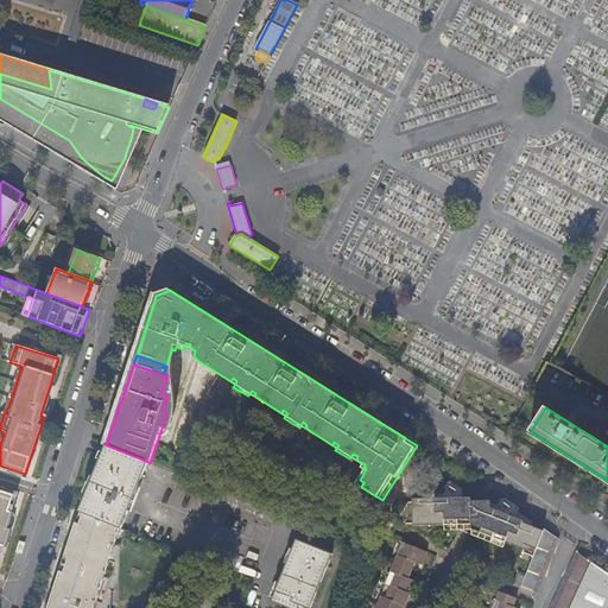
[(164,422),(159,436),(160,436),(163,436),(164,436),(166,435),(168,434),(169,432),(169,430),(169,429),(169,426),(168,424),(165,422),(164,422)]
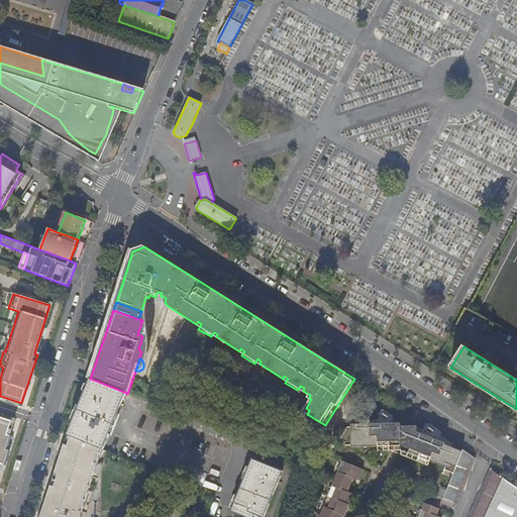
[(102,448),(103,449),(124,398),(126,393),(91,379),(89,384),(77,413),(68,434),(102,448)]
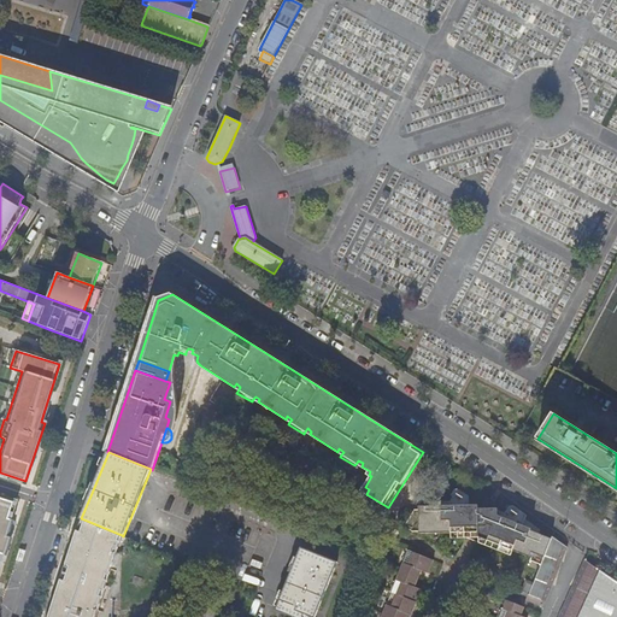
[(451,505),(470,505),(469,497),(457,488),(452,497),(454,498),(451,503),(451,505)]
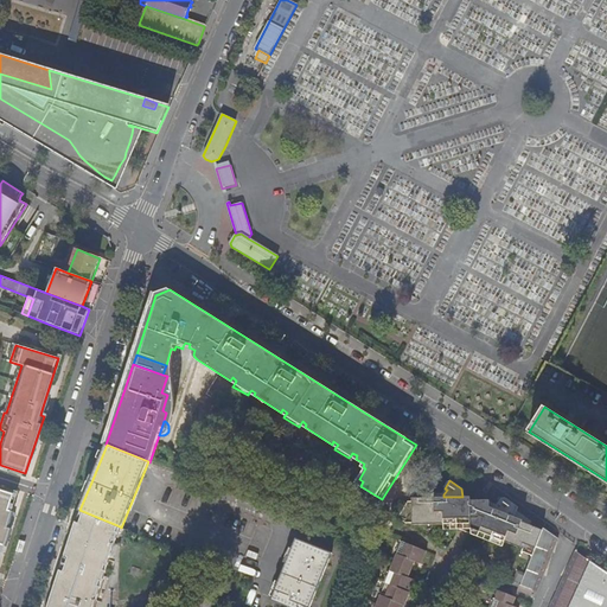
[(14,494),(0,490),(0,550),(13,512),(8,511),(14,494)]
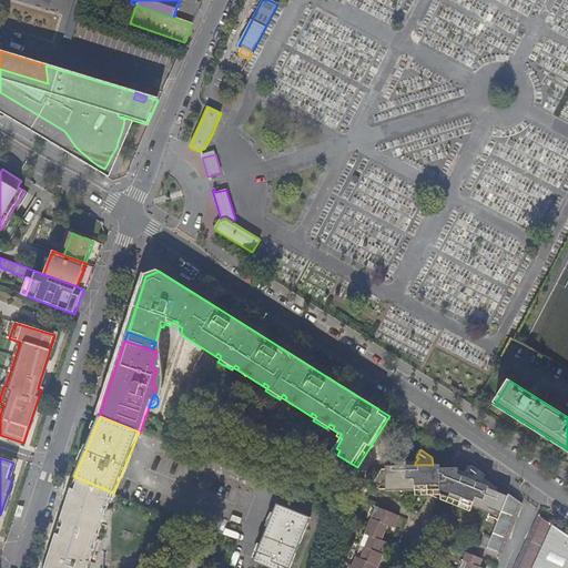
[(498,520),(508,496),(496,492),(482,486),(482,484),(458,475),(459,470),(458,468),(440,468),(440,466),(433,465),(415,465),(414,467),(407,467),(407,463),(398,463),(398,466),(389,466),(389,468),(386,468),(386,469),(383,470),(374,484),(384,489),(385,490),(415,490),(428,490),(440,490),(440,495),(442,500),(443,501),(444,501),(447,503),(449,498),(460,503),(474,507),(489,514),(488,516),(498,520)]
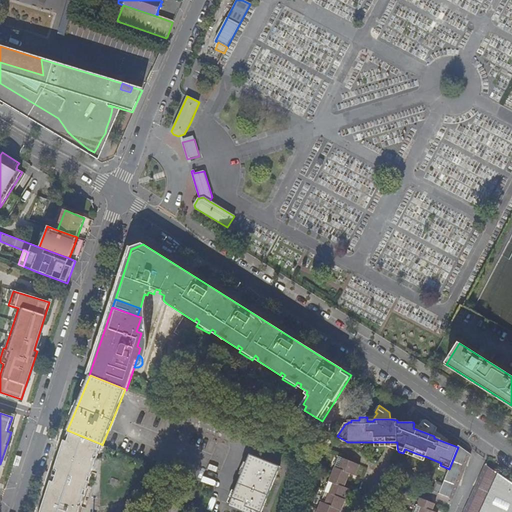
[(419,427),(414,424),(413,428),(434,436),(437,428),(425,419),(419,427)]
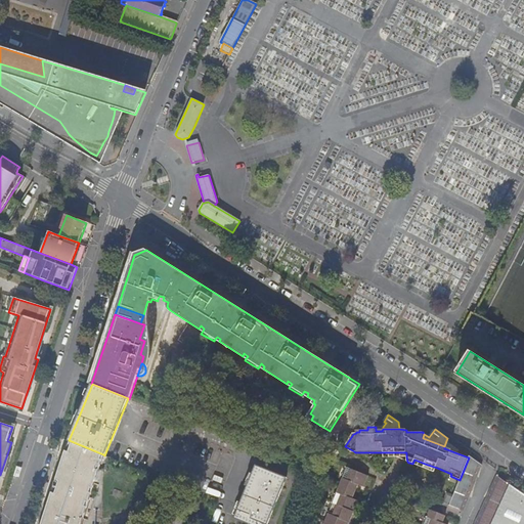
[(352,452),(354,451),(345,446),(353,434),(344,447),(352,452)]
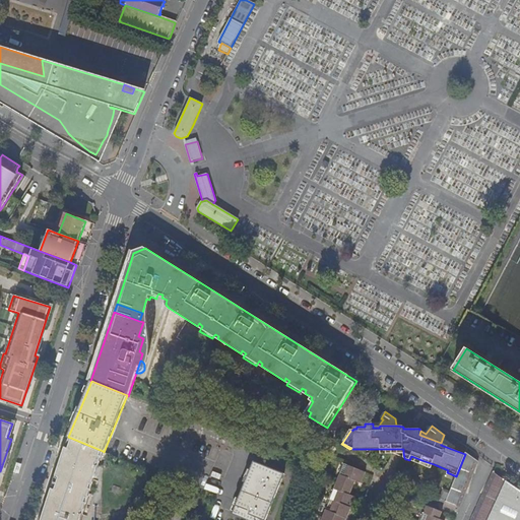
[(441,445),(454,450),(456,446),(444,438),(445,436),(444,435),(441,443),(441,445)]
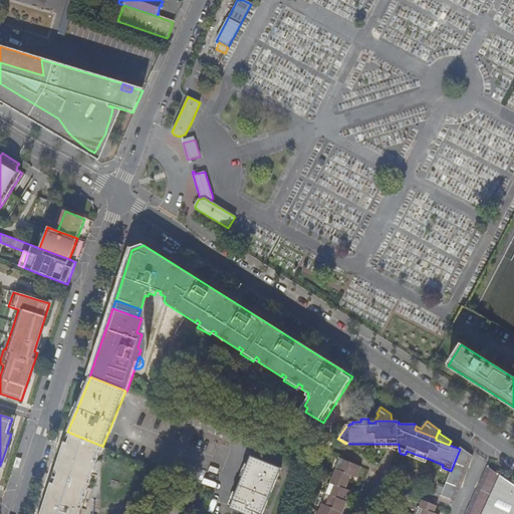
[(79,513),(81,509),(92,474),(90,473),(91,470),(93,470),(101,446),(67,432),(60,452),(58,459),(45,500),(43,506),(40,513),(79,513)]
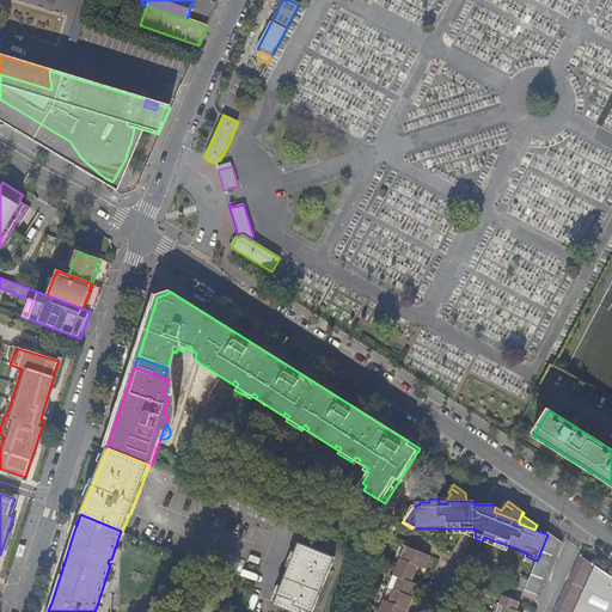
[(522,592),(521,595),(538,603),(540,597),(542,598),(563,545),(563,544),(549,533),(548,533),(548,534),(537,561),(530,580),(521,576),(518,586),(524,589),(522,592)]
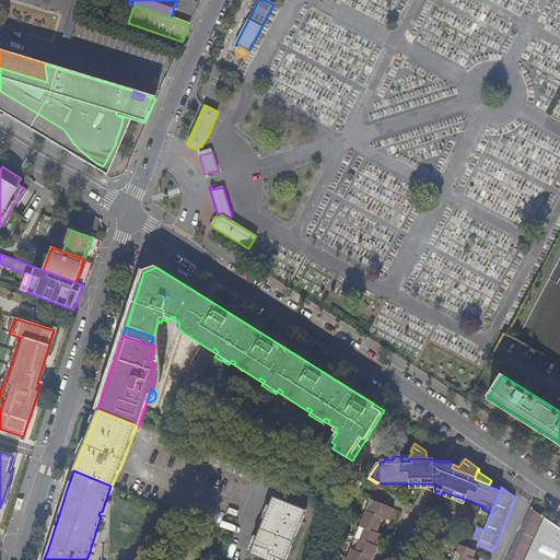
[(441,496),(453,500),(454,496),(443,491),(441,496)]
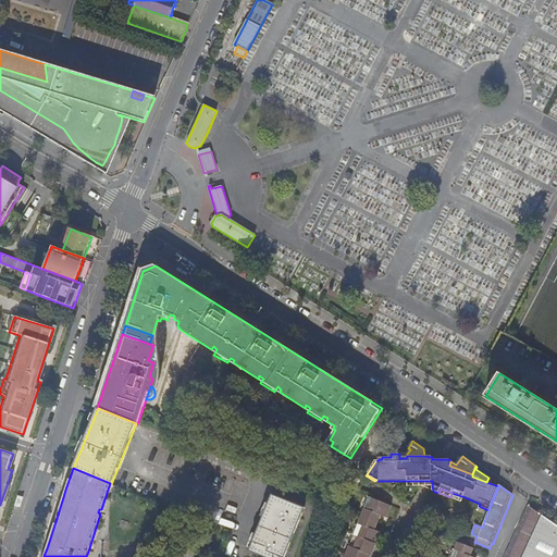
[(462,503),(465,497),(452,493),(450,497),(462,503)]
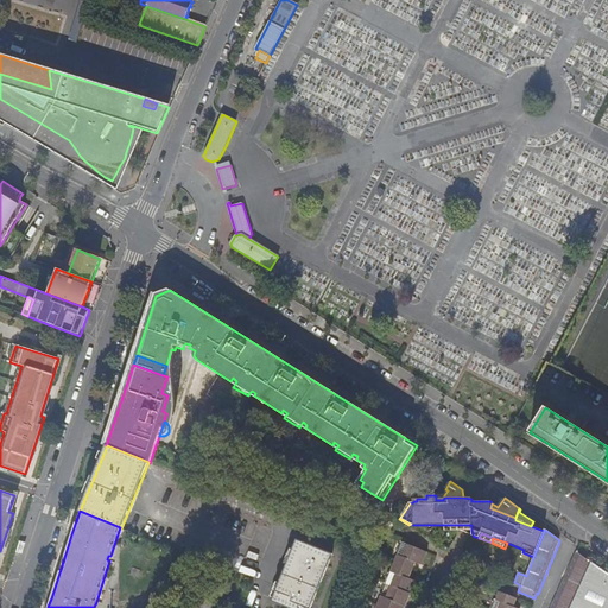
[(309,607),(333,553),(297,539),(272,600),(290,607),(309,607)]
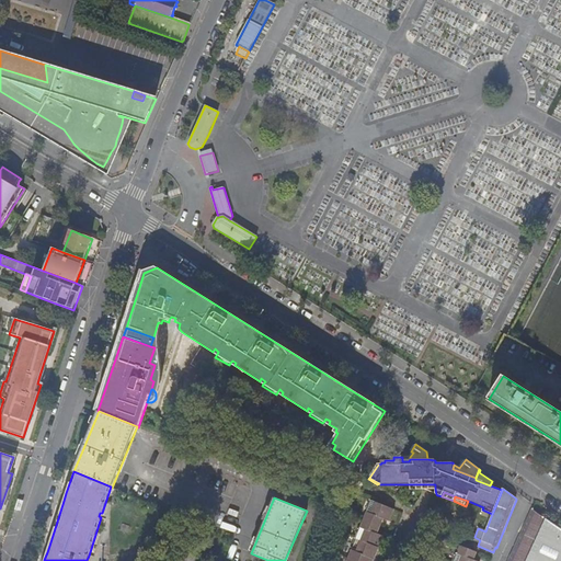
[(371,501),(367,510),(364,519),(380,526),(384,519),(389,522),(393,511),(371,501)]
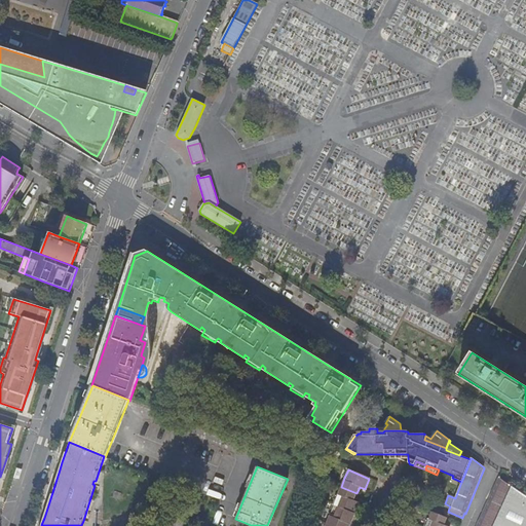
[(493,525),(503,505),(512,487),(499,479),(477,525),(493,525)]
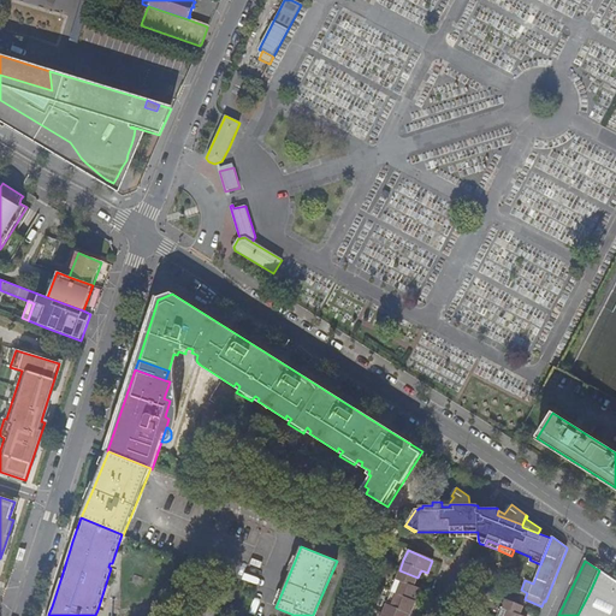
[(391,591),(415,602),(421,588),(414,586),(418,578),(400,570),(395,581),(391,591)]
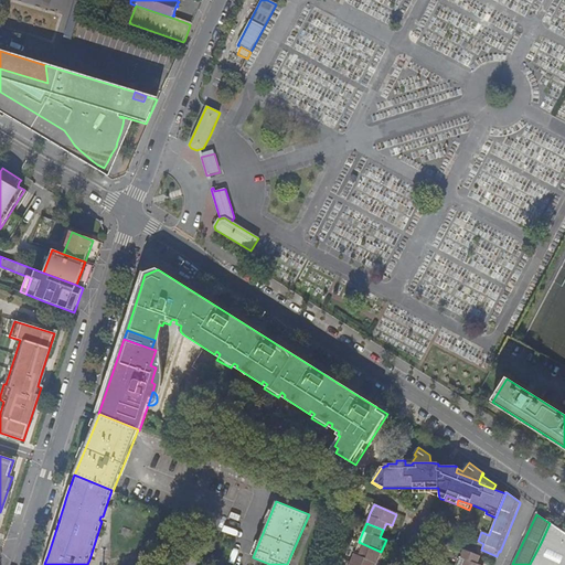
[(564,533),(550,523),(541,543),(564,552),(564,533)]
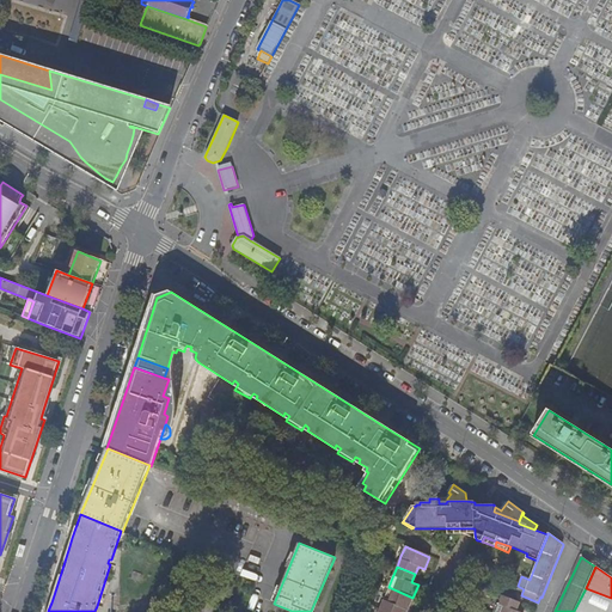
[(405,611),(408,610),(412,598),(389,587),(389,588),(384,598),(380,609),(378,611),(405,611)]
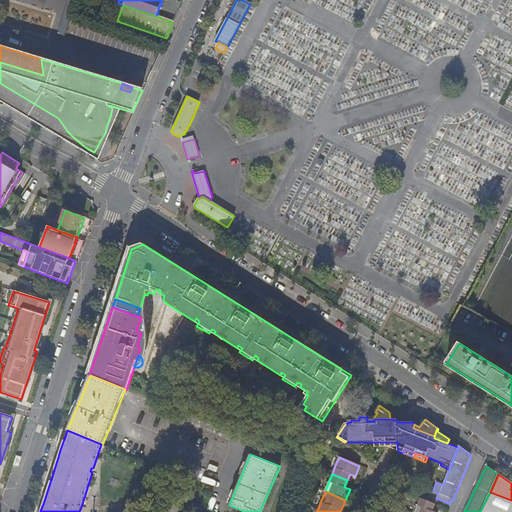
[(511,511),(511,500),(490,492),(480,511),(511,511)]
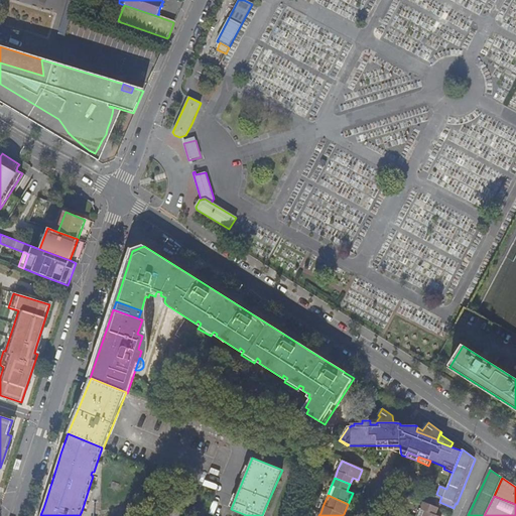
[(422,505),(420,511),(417,515),(439,515),(435,514),(438,508),(437,507),(436,508),(423,503),(422,505)]
